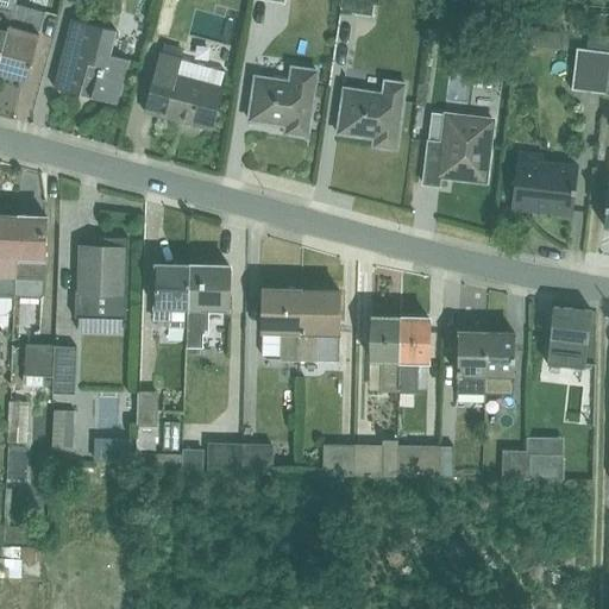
[(0,0),(0,58),(14,6),(14,0),(0,0)]
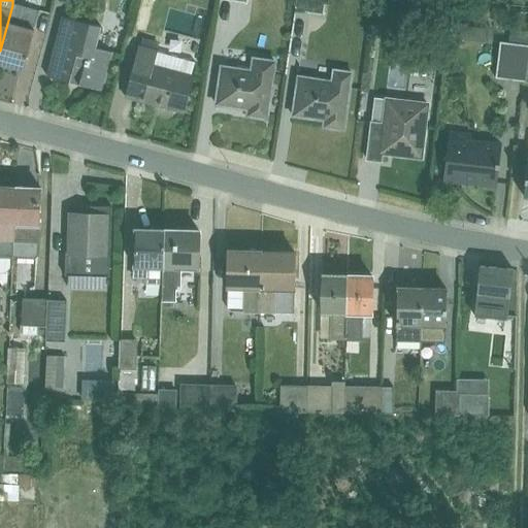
[(323,14),(324,0),(297,0),(296,10),(323,14)]
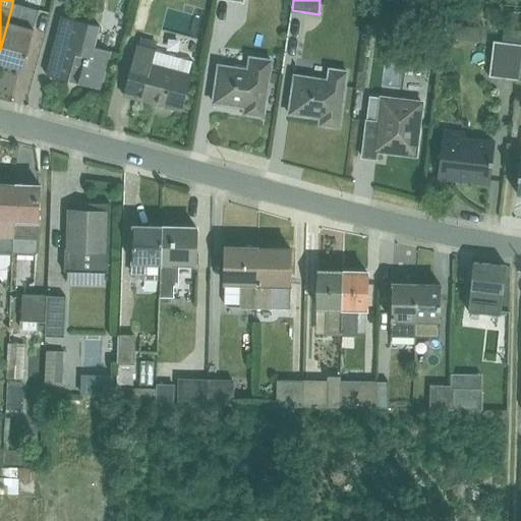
[(12,5),(0,50),(0,63),(22,70),(38,12),(12,5)]
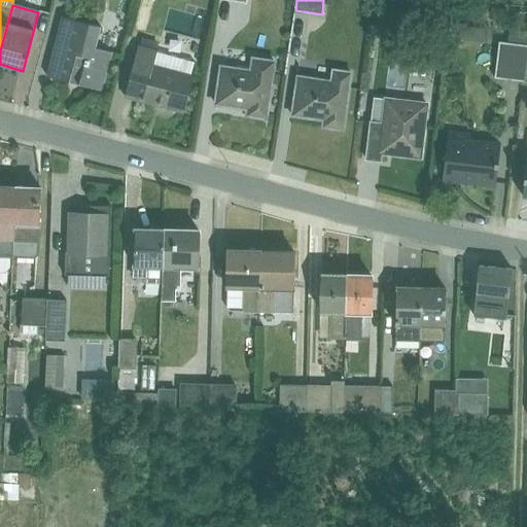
[(63,18),(47,77),(69,83),(70,80),(79,82),(78,85),(101,91),(110,53),(95,48),(101,27),(63,18)]
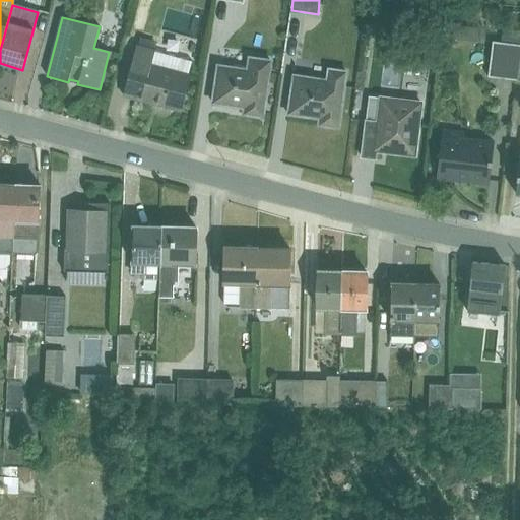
[(445,22),(443,38),(459,40),(461,24),(445,22)]
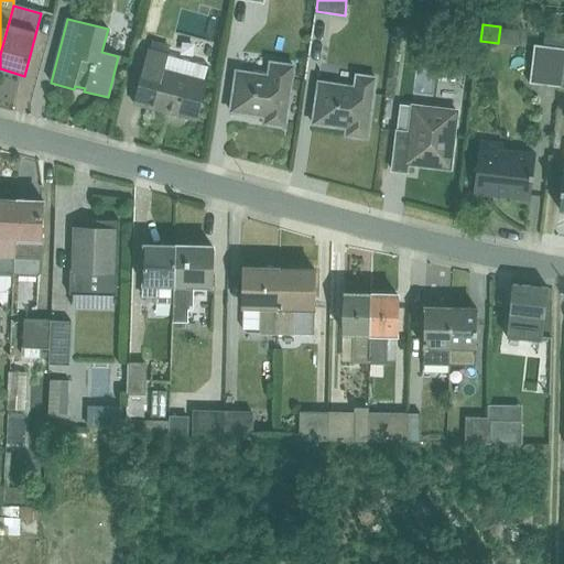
[(530,84),(560,87),(563,55),(563,34),(549,32),(548,39),(544,39),(543,47),(534,46),(530,84)]
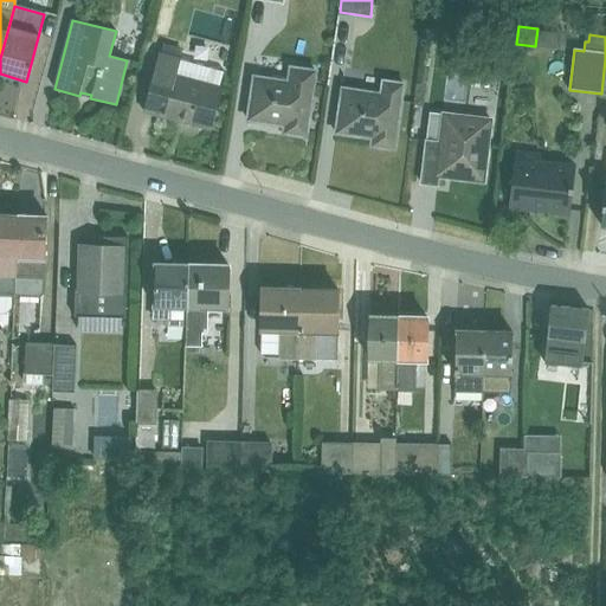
[(160,52),(143,111),(178,121),(178,118),(188,121),(187,123),(212,130),(221,88),(175,75),(182,50),(163,44),(161,53),(160,52)]
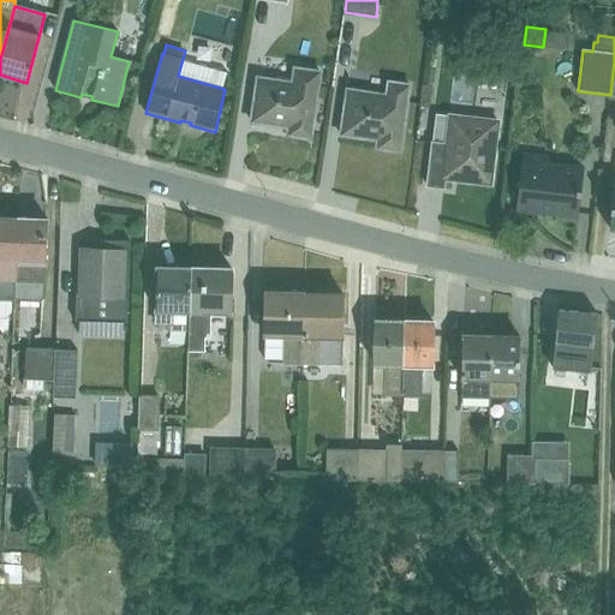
[(258,77),(251,123),(276,126),(276,124),(285,125),(285,126),(290,127),(287,136),(310,139),(321,71),(293,67),(292,82),(258,77)]
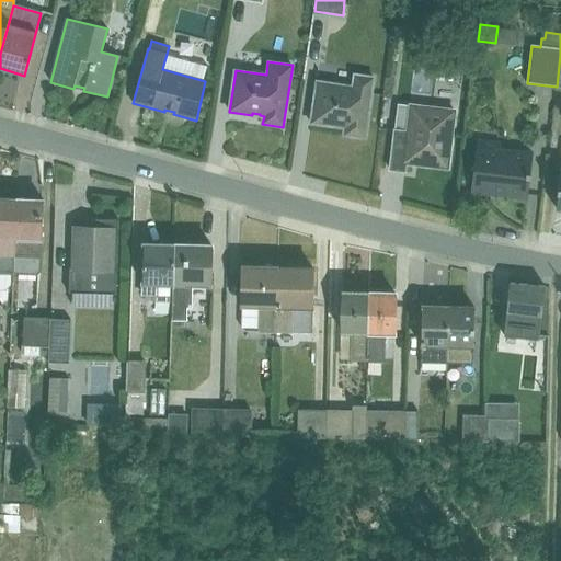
[(317,81),(310,124),(333,127),(333,125),(341,126),(341,127),(345,128),(344,136),(365,138),(373,78),(353,73),(352,87),(317,81)]
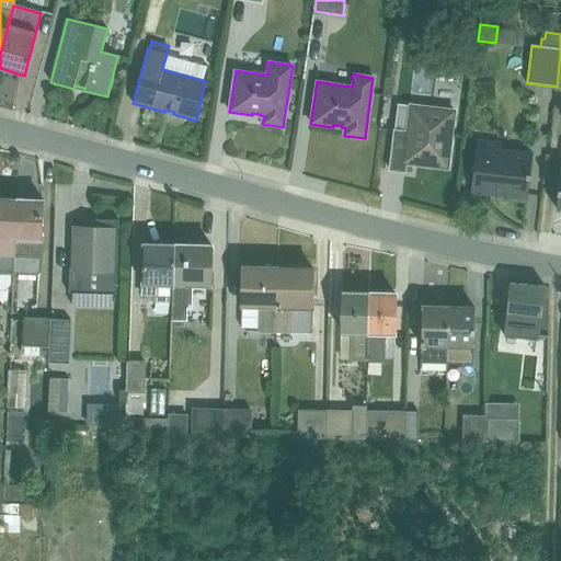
[(398,105),(390,170),(404,172),(405,163),(447,168),(454,111),(409,104),(409,106),(398,105)]
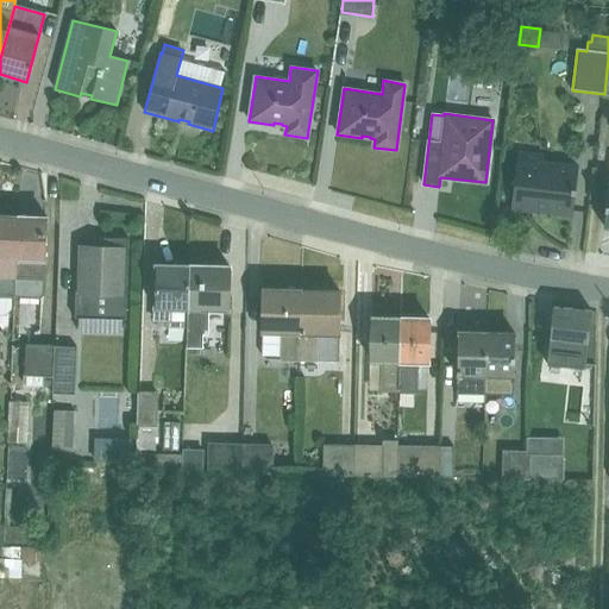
[(519,152),(510,208),(529,211),(529,208),(540,209),(540,212),(572,215),(578,167),(542,162),(542,155),(519,152)]
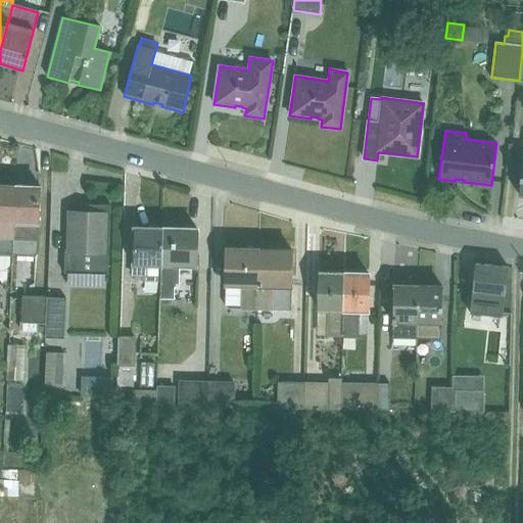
[(0,254),(12,255),(15,186),(0,185),(0,254)]
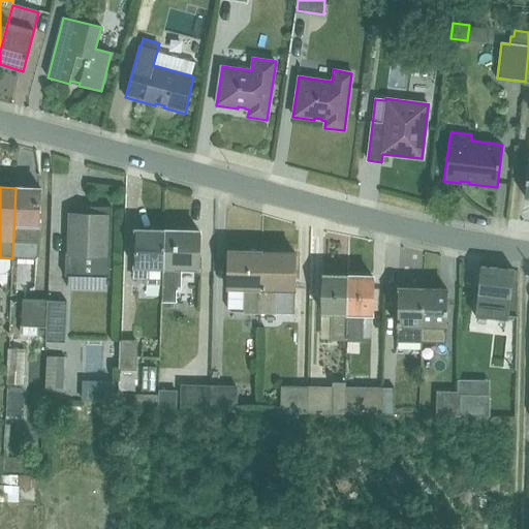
[(35,258),(38,255),(41,189),(16,188),(12,258),(35,258)]
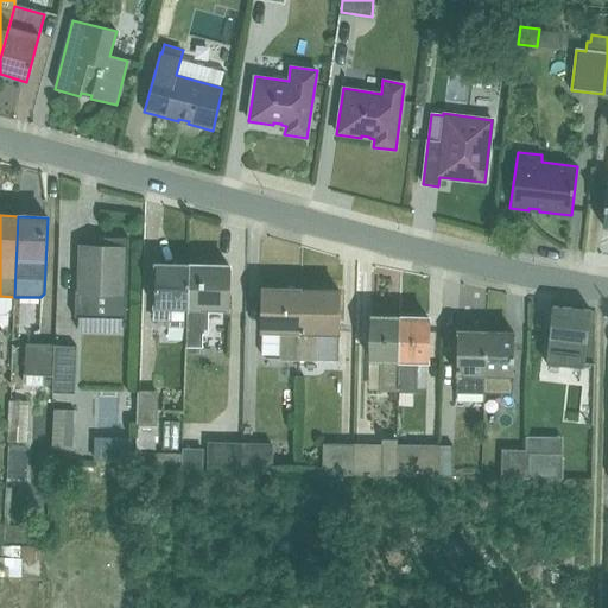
[(78,245),(77,290),(75,290),(75,317),(78,317),(78,333),(121,334),(121,318),(125,318),(128,239),(99,238),(99,246),(78,245)]
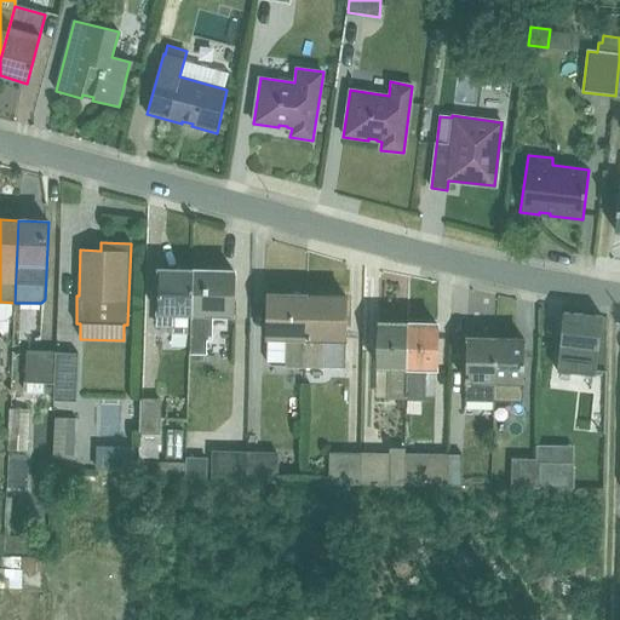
[(191,334),(193,270),(189,270),(189,271),(159,270),(158,327),(168,328),(168,334),(191,334)]
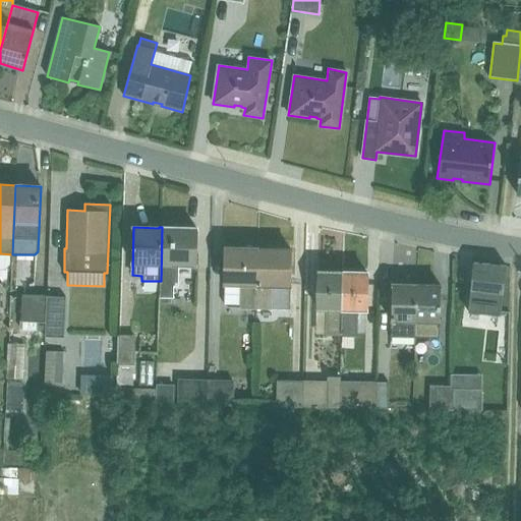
[(161,281),(160,297),(173,298),(174,286),(177,286),(178,266),(195,267),(196,228),(162,227),(161,281)]
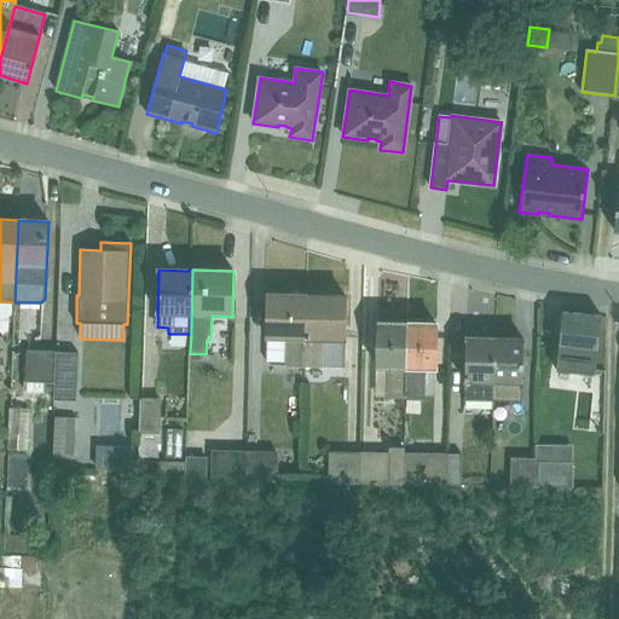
[(305,368),(307,295),(268,294),(266,362),(270,365),(285,365),(285,368),(305,368)]
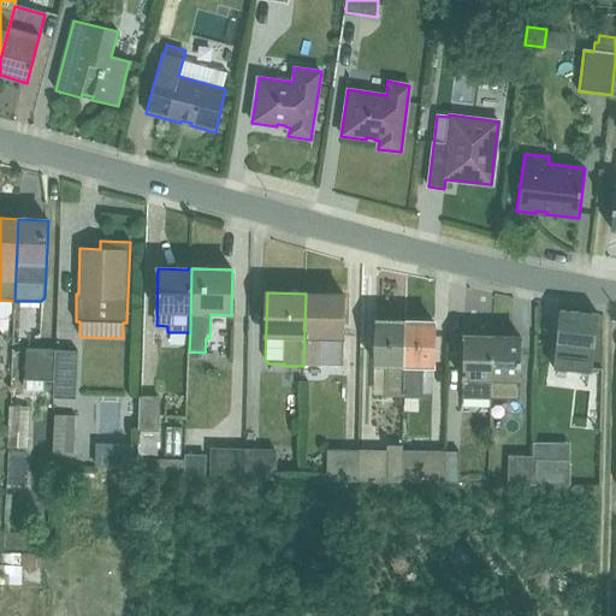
[(306,294),(303,366),(321,366),(321,365),(342,365),(343,295),(306,294)]
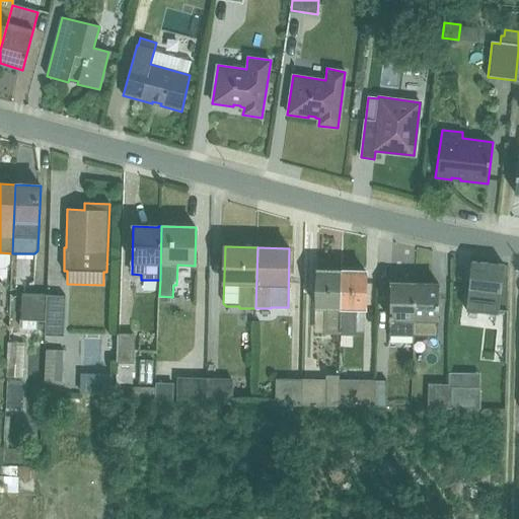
[(504,266),(471,262),(466,311),(499,314),(504,266)]
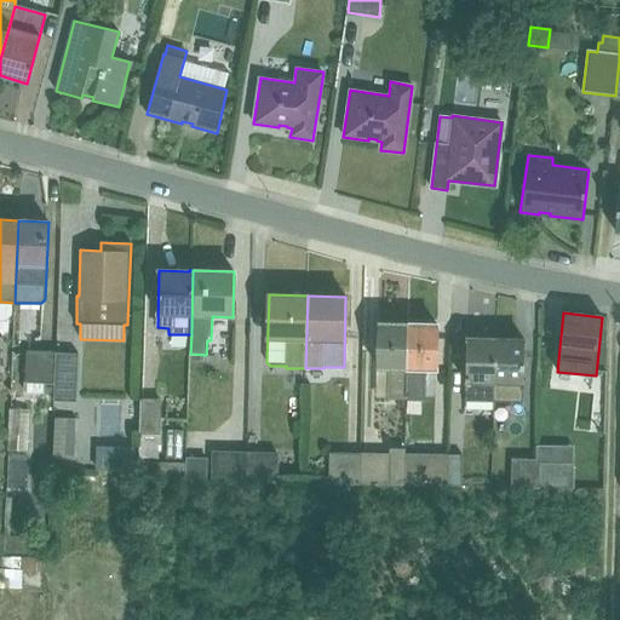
[(406,400),(408,325),(379,323),(377,399),(388,399),(406,400)]
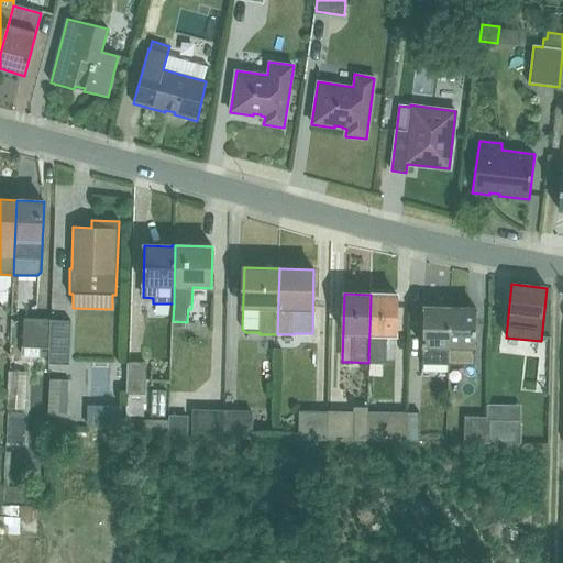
[(371,295),(368,363),(386,364),(386,337),(396,337),(397,296),(371,295)]
